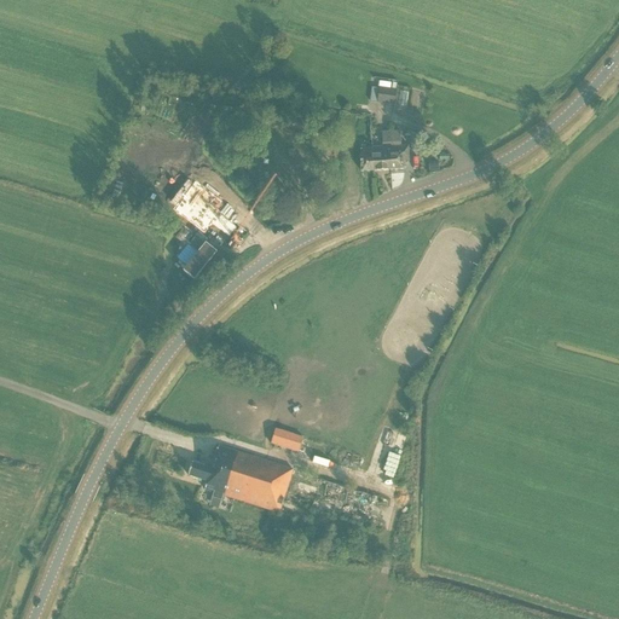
[(394,105),(395,91),(379,88),(377,103),(394,105)]
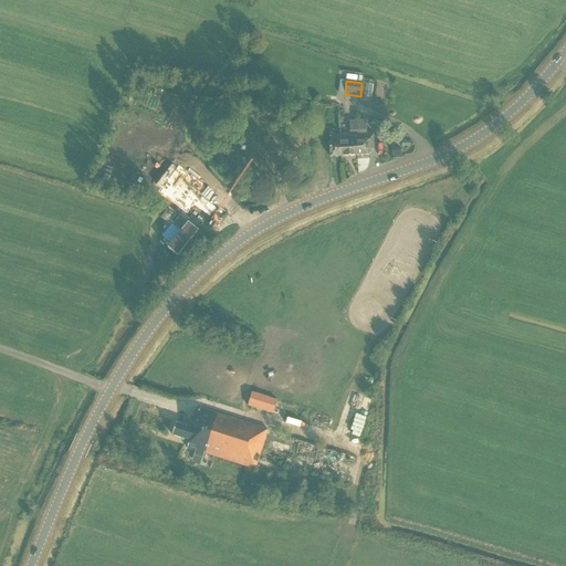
[(364,119),(356,121),(357,134),(358,145),(357,145),(357,155),(368,155),(368,147),(374,147),(374,133),(365,134),(364,119)]
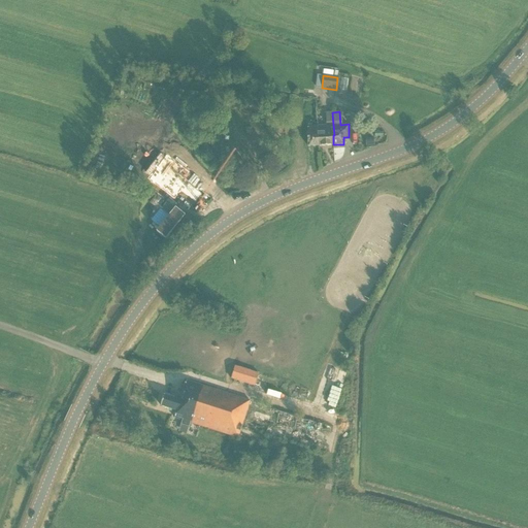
[(333,125),(332,112),(326,112),(327,123),(328,123),(328,125),(317,126),(319,145),(333,144),(333,135),(334,135),(333,125)]
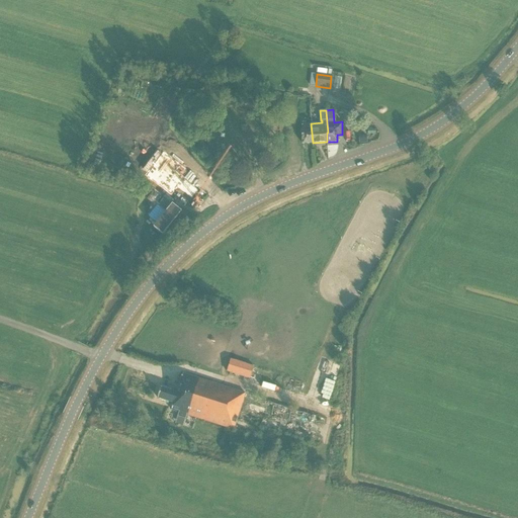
[(355,125),(355,113),(345,113),(345,125),(355,125)]
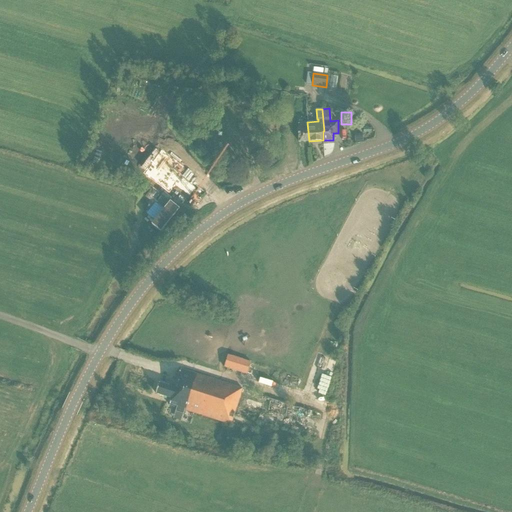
[(299,142),(309,141),(307,122),(298,123),(299,142)]
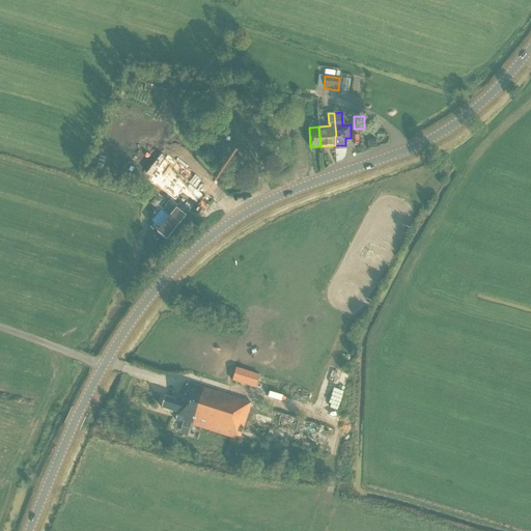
[(187,219),(176,211),(158,234),(167,243),(187,219)]
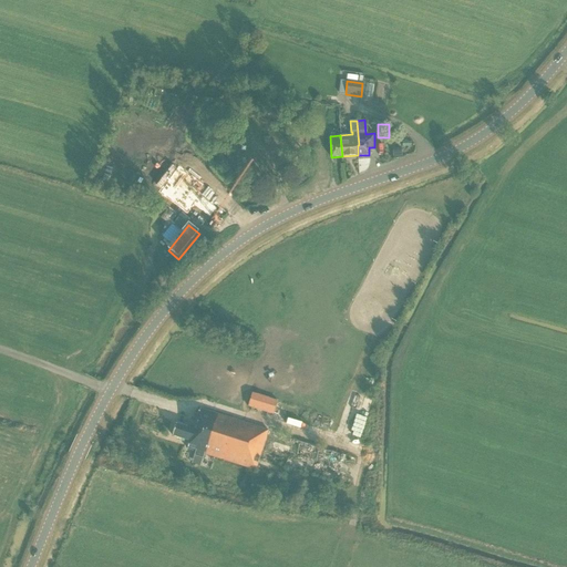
[(274,414),(278,401),(253,393),(248,406),(274,414)]
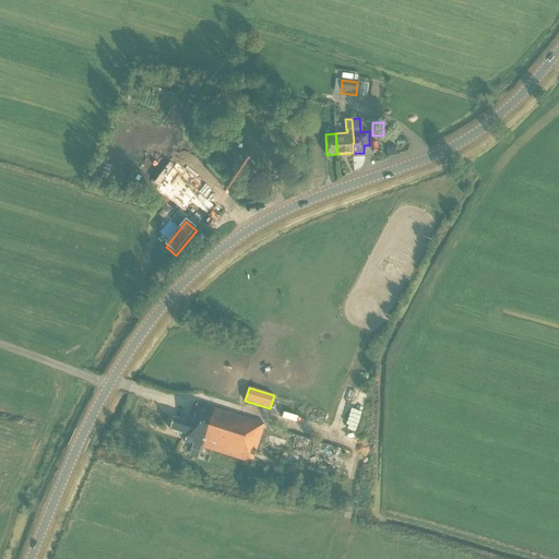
[(174,417),(170,429),(187,435),(185,442),(193,444),(191,449),(200,452),(202,448),(252,464),(265,425),(198,403),(191,423),(174,417)]
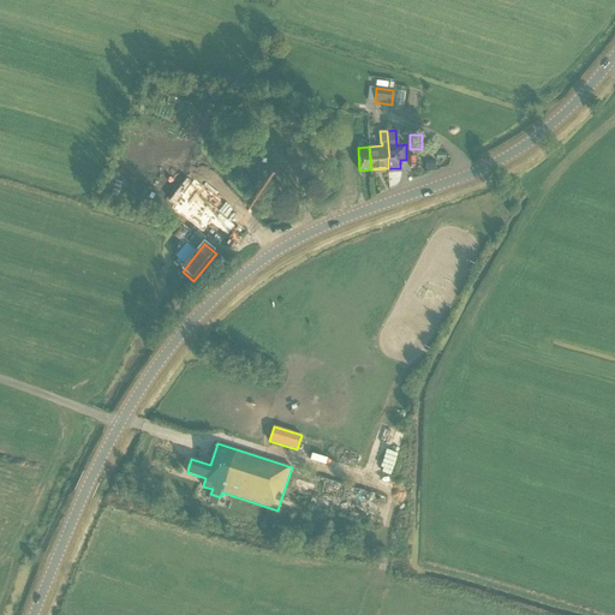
All buildings are outlined.
